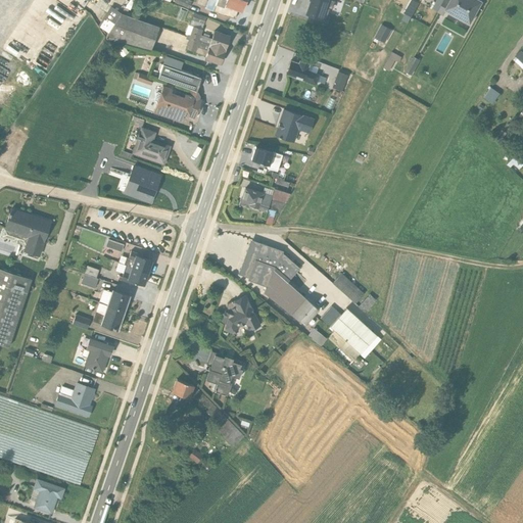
[(92,0),(86,10),(89,12),(97,0),(92,0)]
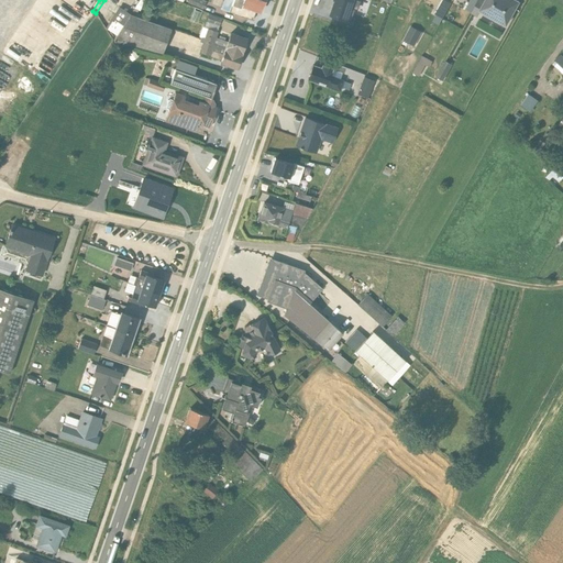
[(139,0),(130,15),(145,21),(147,18),(136,13),(138,11),(140,11),(146,0),(139,0)]
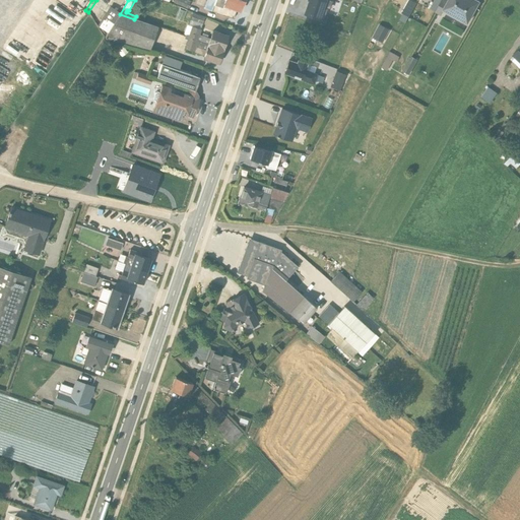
[(187,8),(189,2),(183,0),(174,0),(174,3),(187,8)]
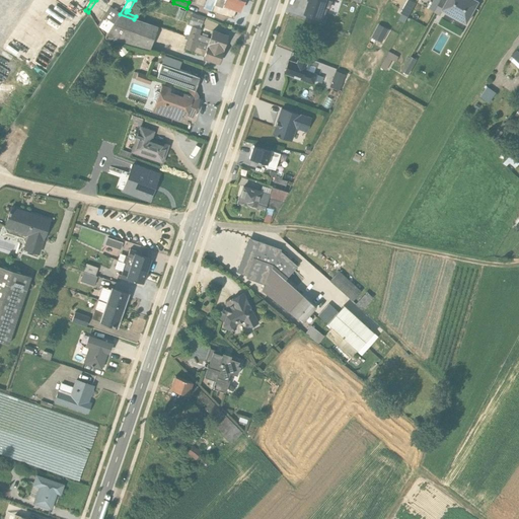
[(242,0),(206,0),(204,9),(232,19),(235,10),(239,11),(242,0)]
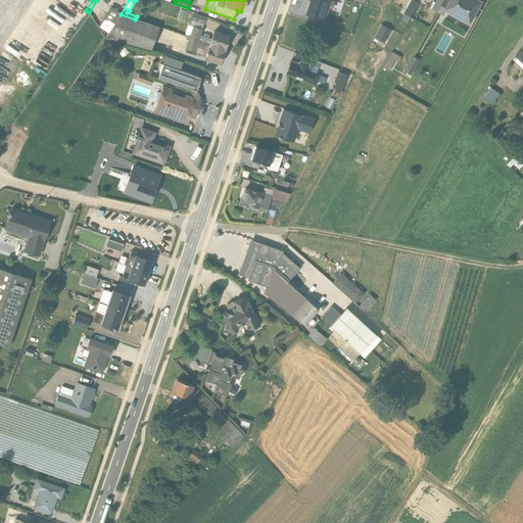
[(328,0),(310,0),(305,13),(322,19),(328,0)]
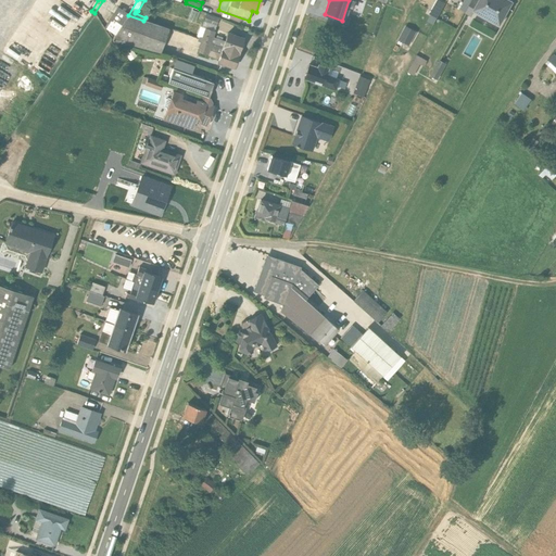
[(432,25),(444,3),(439,0),(436,0),(429,14),(430,15),(426,22),(432,25)]
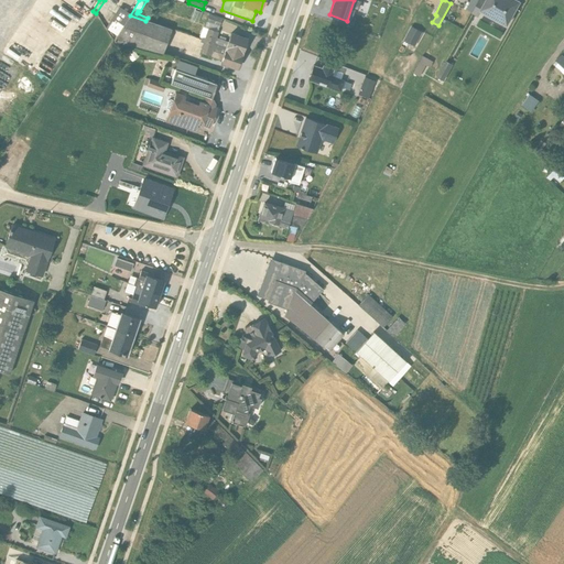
[(478,0),(470,0),(465,10),(472,13),(478,0)]
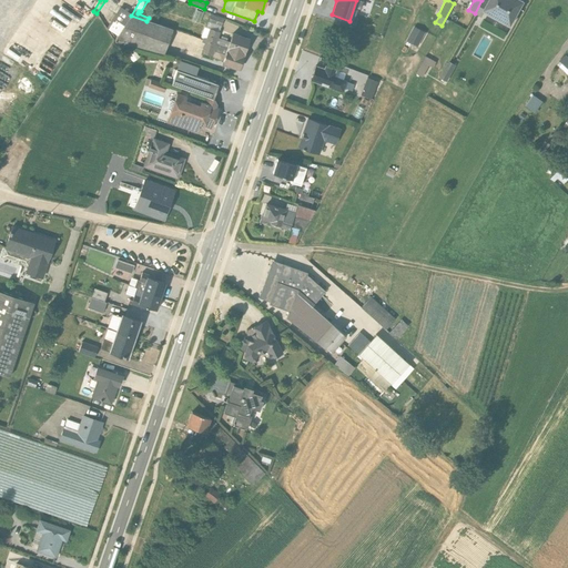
[(510,27),(524,1),(521,0),(482,0),(475,13),(482,18),(485,12),(510,27)]
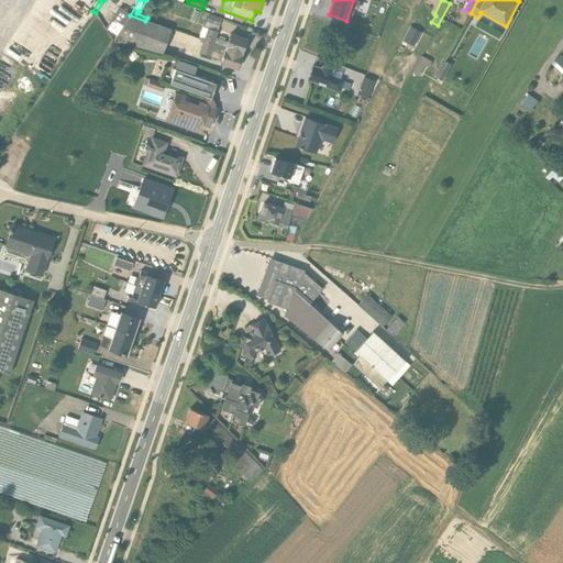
[(106,29),(114,39),(130,15),(118,8),(106,29)]
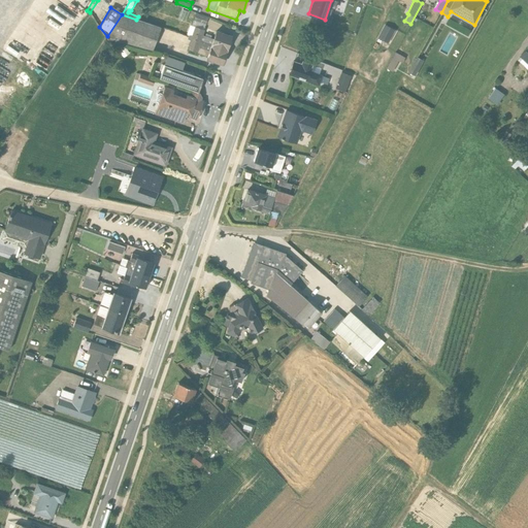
[(188,12),(182,10),(178,20),(185,22),(188,12)]
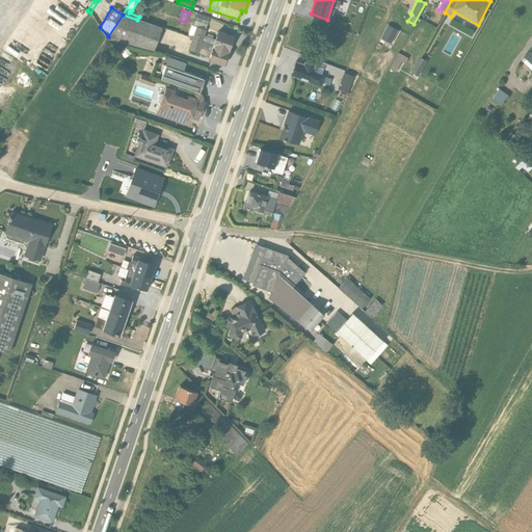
[(108,36),(106,40),(153,52),(161,28),(123,15),(108,36)]
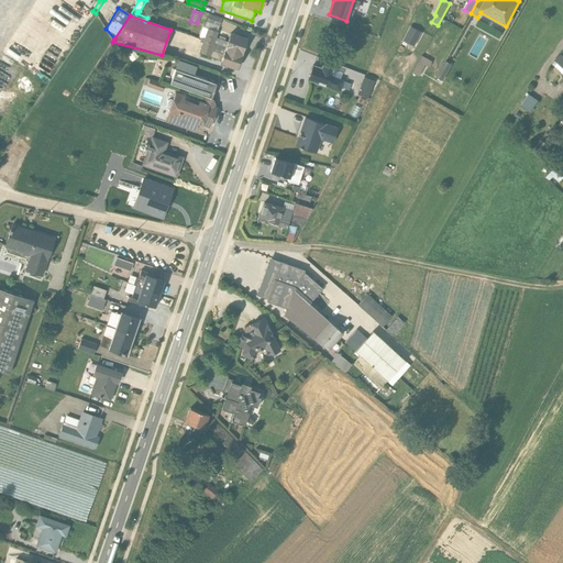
[(221,20),(208,15),(203,28),(202,28),(199,37),(200,37),(200,40),(242,54),(247,39),(231,33),(227,42),(224,41),(224,39),(219,36),(218,40),(216,39),(218,33),(217,32),(221,20)]
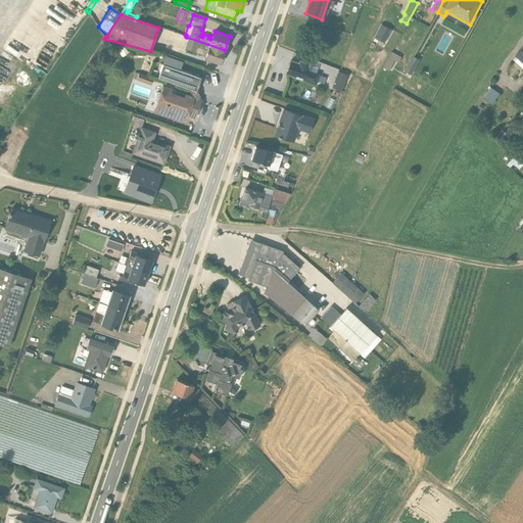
[(391,31),(381,25),(374,38),(384,43),(391,31)]
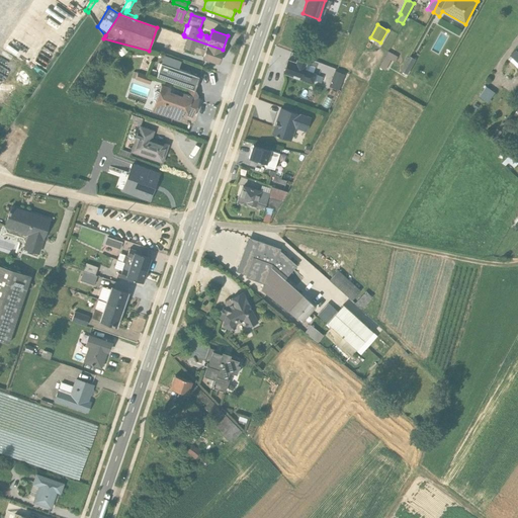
[(202,60),(218,65),(223,50),(184,36),(183,39),(185,40),(183,49),(202,57),(201,59),(202,60)]
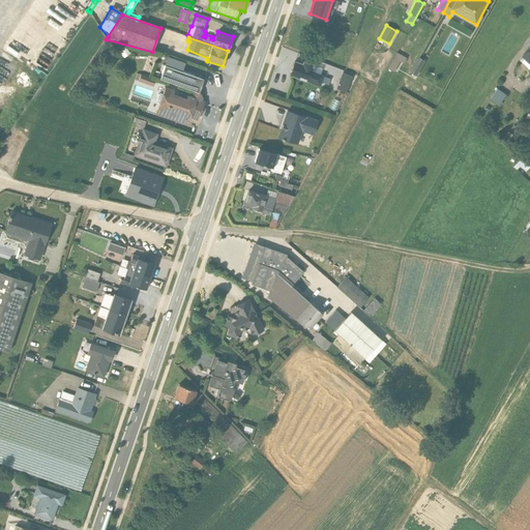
[(529,48),(522,57),(520,60),(529,69),(529,48)]
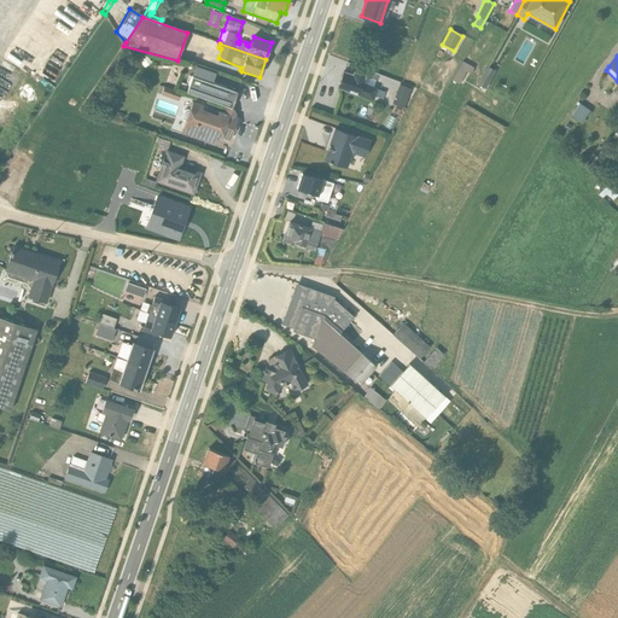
[(462,62),(452,81),(459,85),(466,71),(470,74),(473,68),(462,62)]
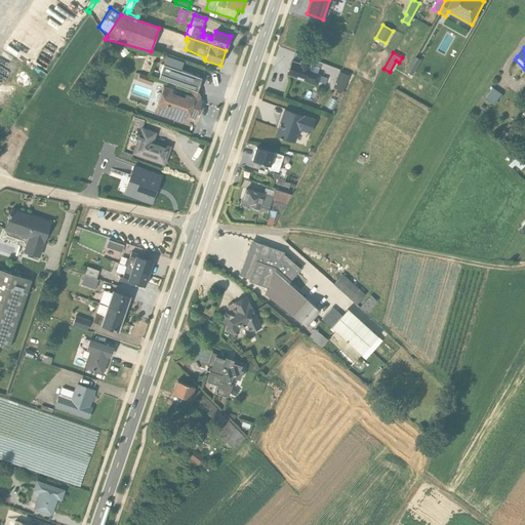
[(154,114),(164,117),(165,116),(173,119),(173,121),(180,123),(182,123),(183,119),(186,117),(195,120),(202,99),(200,98),(201,97),(198,92),(197,92),(201,79),(180,71),(183,63),(166,56),(158,79),(190,89),(190,90),(188,94),(186,93),(184,97),(171,92),(172,89),(163,86),(160,93),(158,93),(156,94),(154,99),(155,102),(157,103),(154,114)]
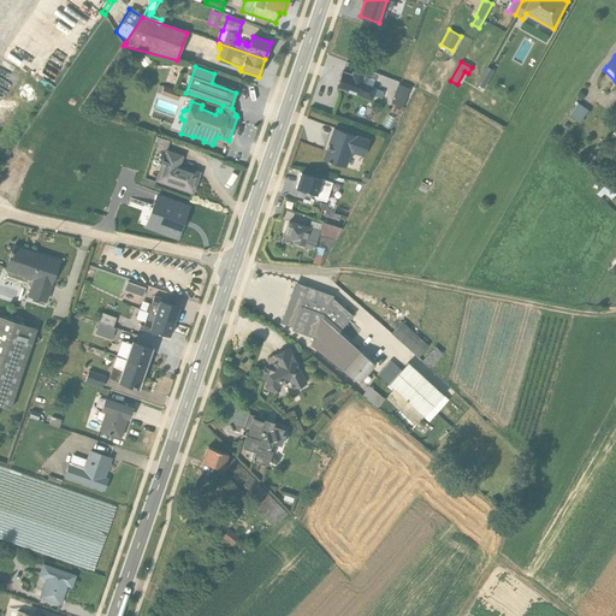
[(495,71),(486,66),(477,84),(484,89),(495,71)]
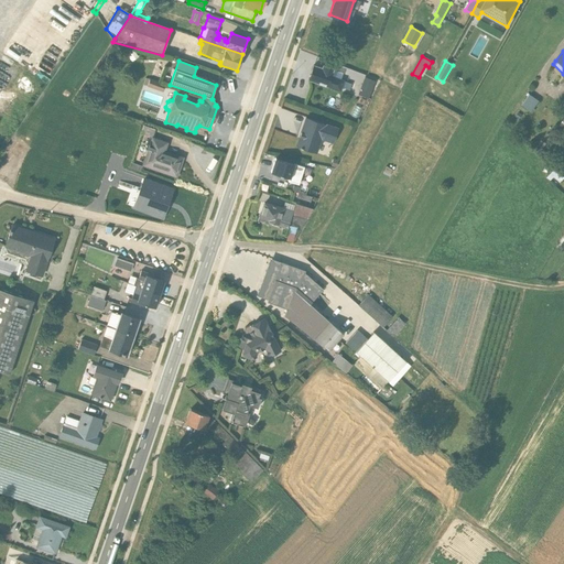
[(308,79),(340,91),(342,88),(348,90),(351,84),(344,82),(345,80),(340,79),(343,73),(323,65),(322,68),(313,65),(313,66),(312,67),(311,68),(311,69),(311,72),(311,73),(308,79)]
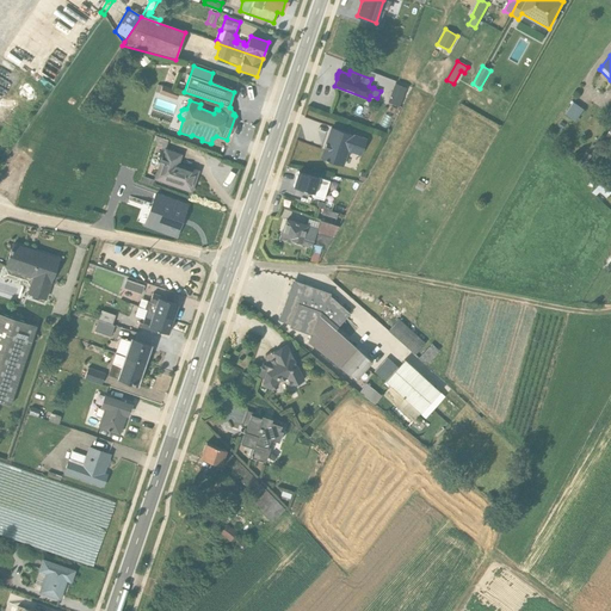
[(224,76),(222,84),(236,87),(238,79),(224,76)]
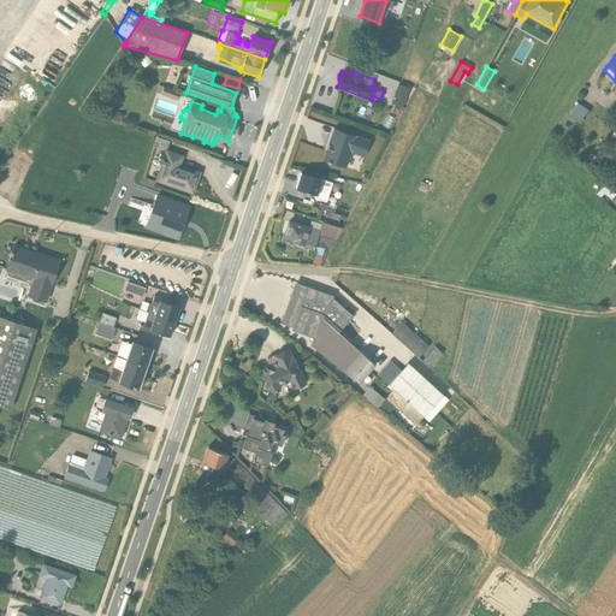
[(409,89),(398,84),(391,104),(402,107),(409,89)]
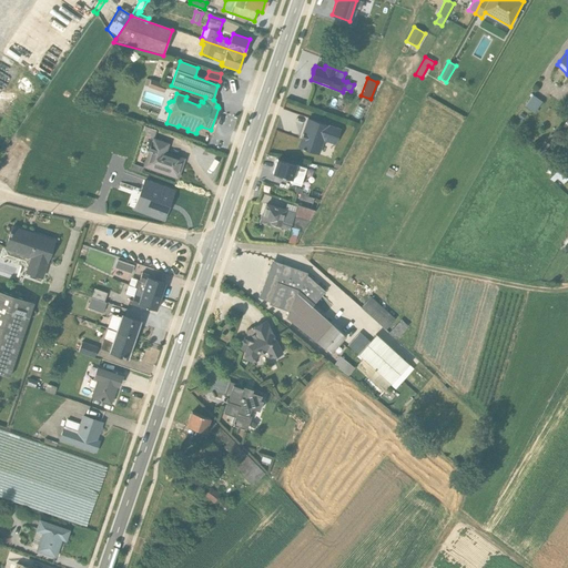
[(146,79),(144,87),(163,93),(165,85),(146,79)]
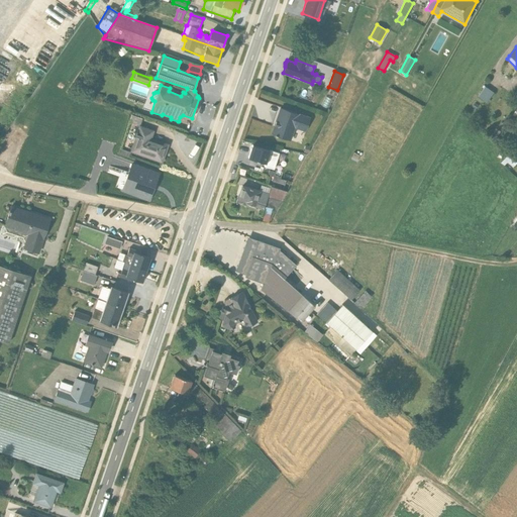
[(494,92),(485,86),(478,97),(487,104),(494,92)]
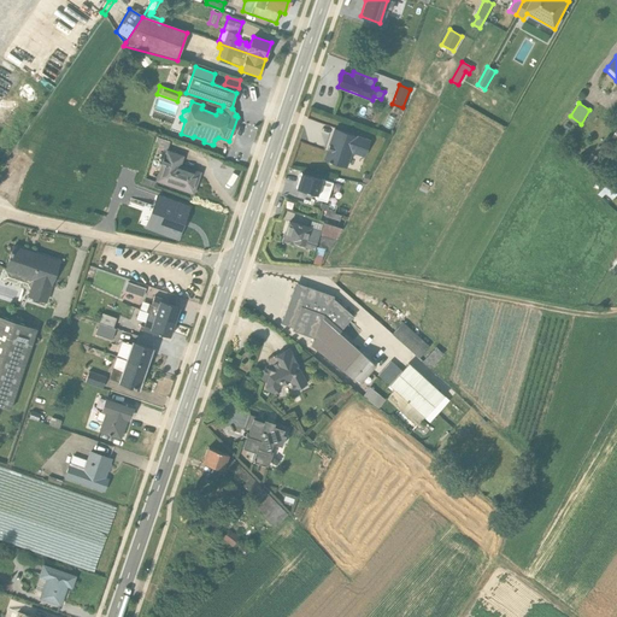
[(334,129),(322,160),(346,169),(352,153),(364,158),(370,140),(334,129)]
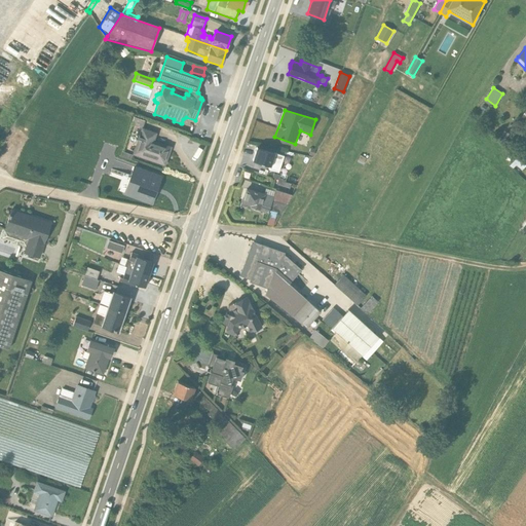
[(145,120),(134,117),(132,123),(138,126),(133,139),(137,141),(133,154),(164,164),(171,148),(154,142),(156,134),(142,128),(145,120)]
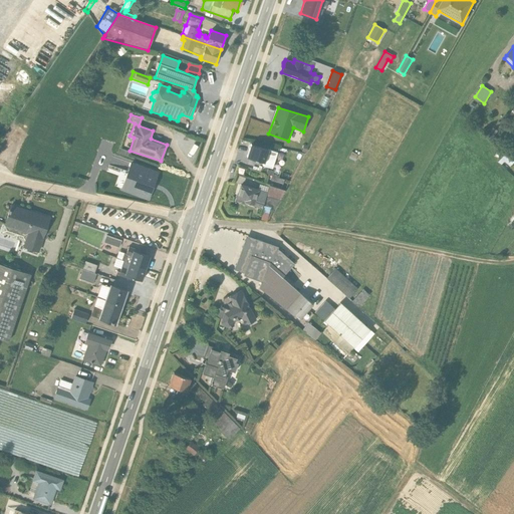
[(497,132),(493,129),(489,136),(494,138),(497,132)]
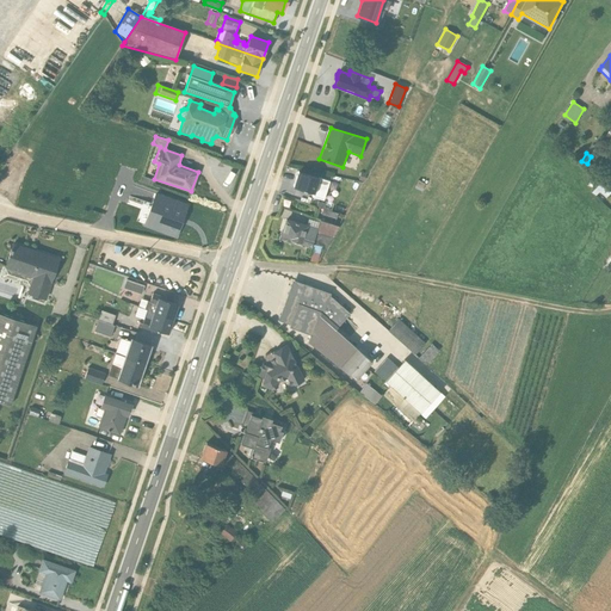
[(322,201),(328,181),(297,171),(292,187),(313,193),(312,197),(322,201)]
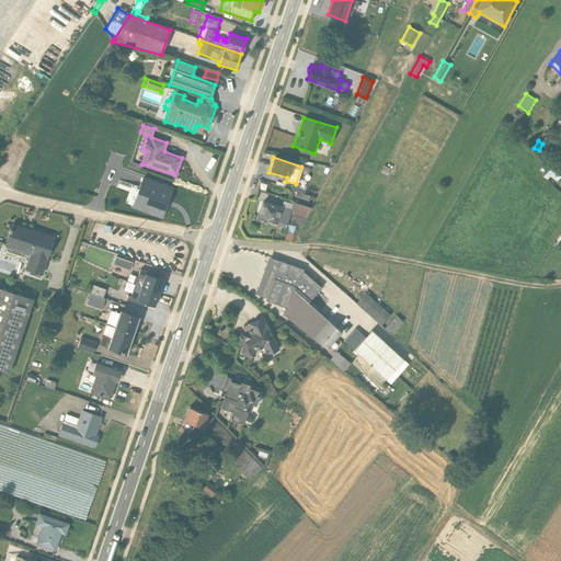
[(380,173),(387,176),(390,170),(384,167),(380,173)]
